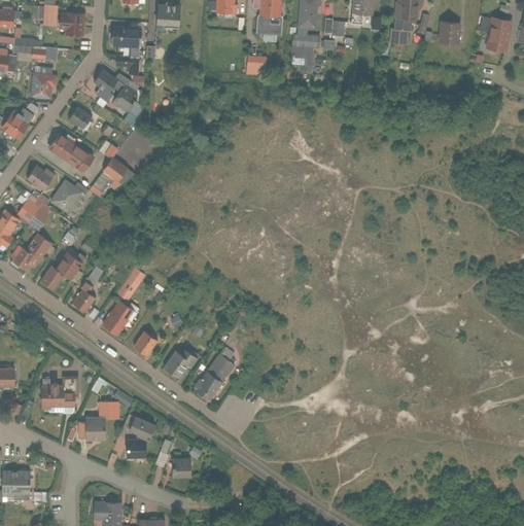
[(215,0),(216,12),(238,13),(238,3),(234,3),(234,0),(215,0)]
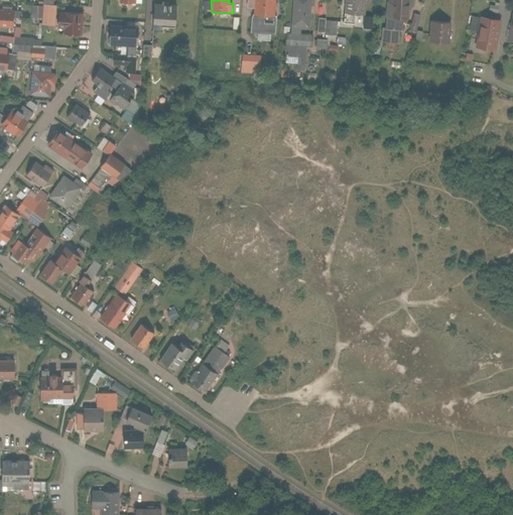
[(247,0),(247,7),(255,8),(255,0),(247,0)]
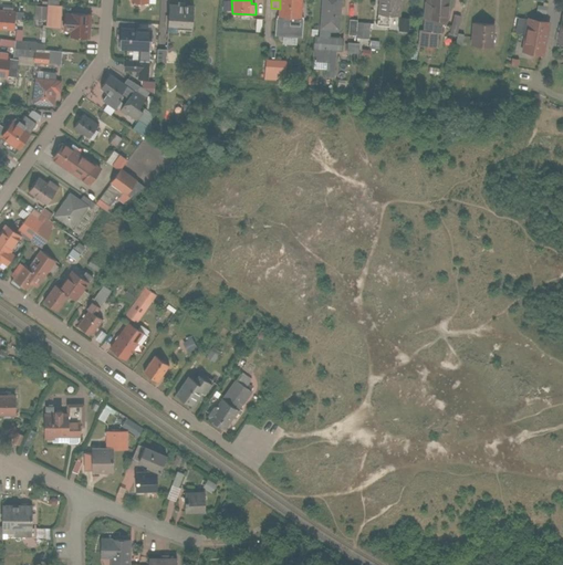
[(280,0),(280,9),(279,19),(290,19),(298,20),(303,20),(303,0),(280,0)]
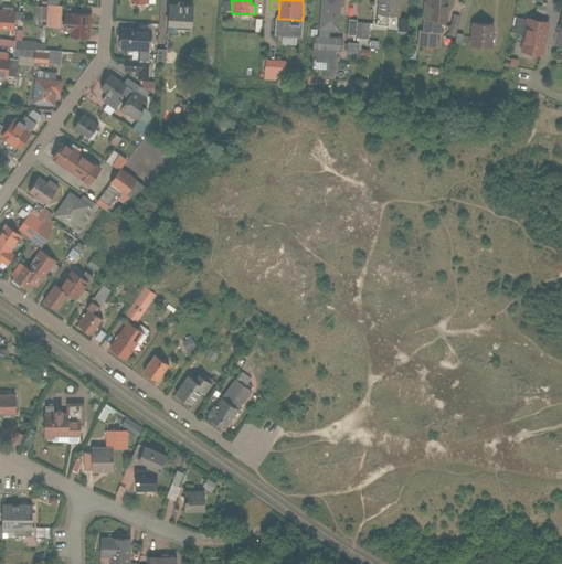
[(320,0),(319,31),(339,31),(340,0),(320,0)]
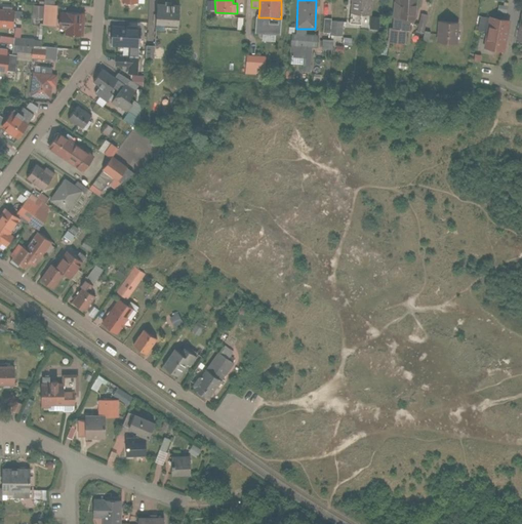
[(348,0),(347,25),(358,26),(359,14),(372,15),(372,0),(348,0)]
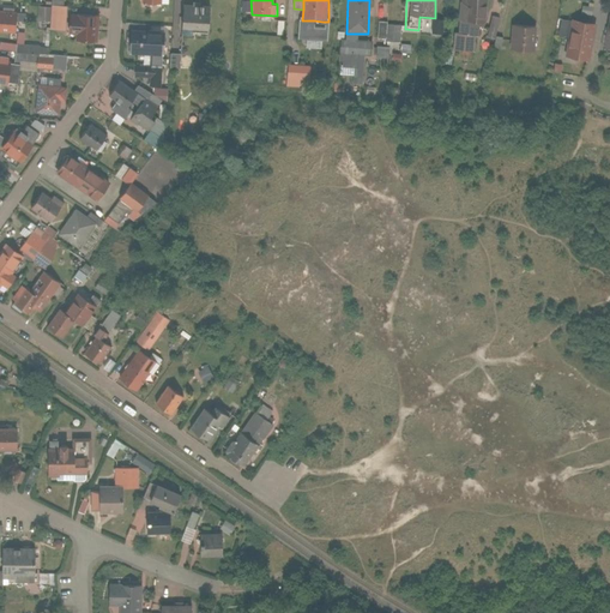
[(460,0),(459,32),(481,34),(481,24),(488,25),(488,0),(460,0)]
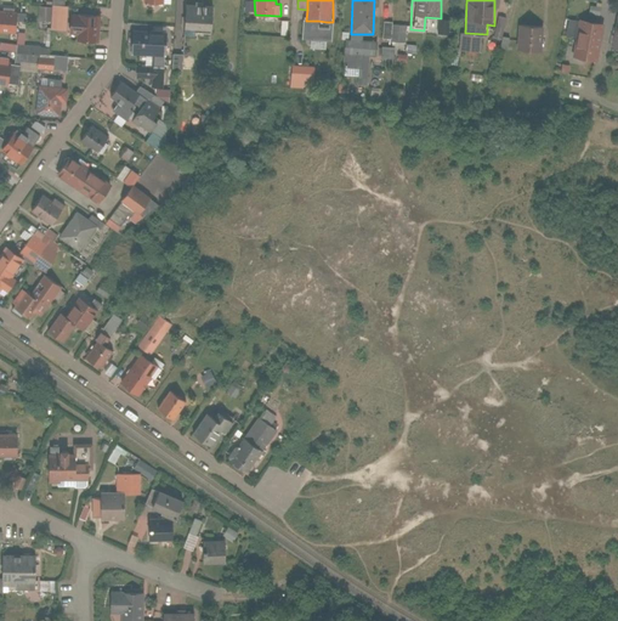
[(208,34),(209,9),(196,9),(196,4),(187,3),(187,6),(177,6),(176,37),(187,37),(187,34),(208,34)]
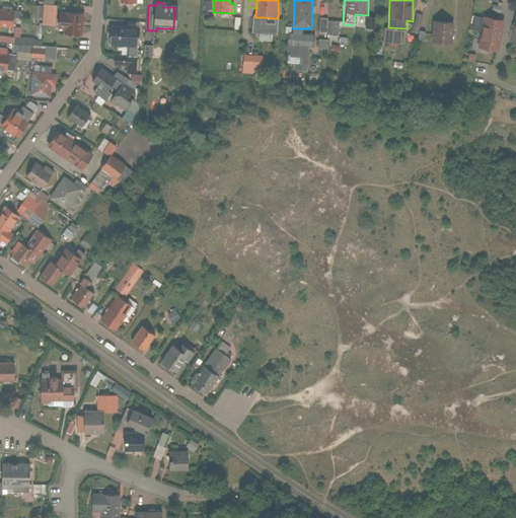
[(51,3),(42,3),(42,4),(41,18),(40,23),(53,24),(54,3),(51,3)]
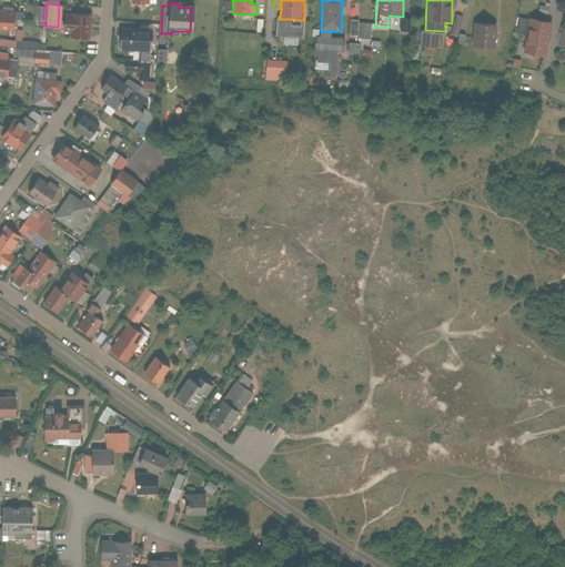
[(44,20),(46,4),(34,4),(33,19),(44,20)]
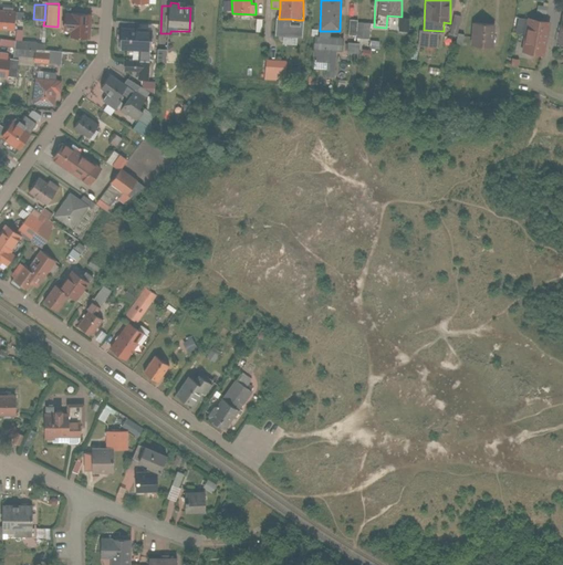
[(20,11),(0,9),(0,27),(10,28),(11,18),(20,18),(20,11)]
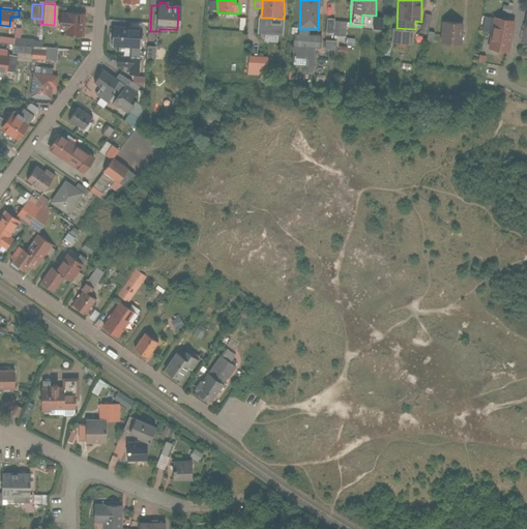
[(83,12),(57,10),(56,28),(64,28),(63,34),(82,35),(83,12)]
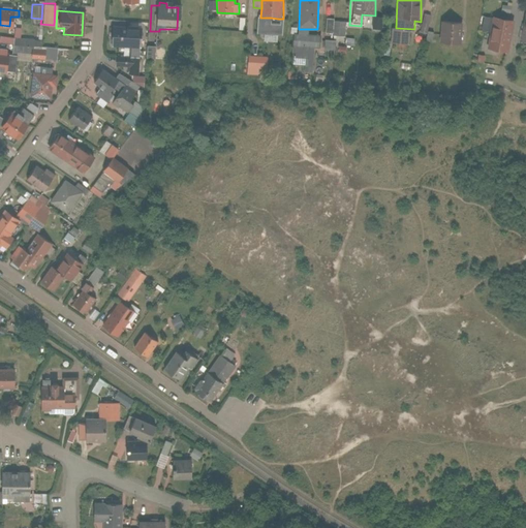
[(426,32),(429,13),(423,12),(419,31),(426,32)]
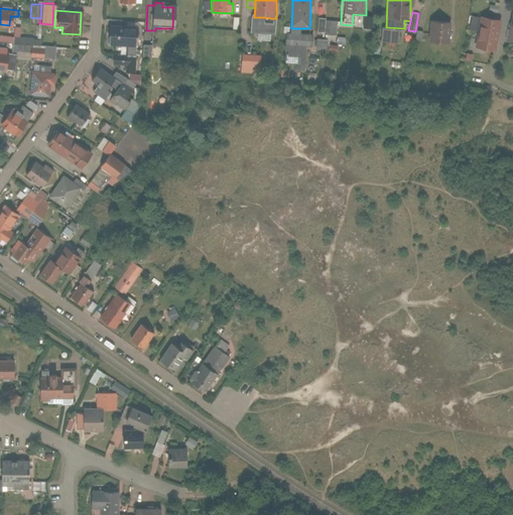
[(494,50),(499,18),(478,15),(473,46),(494,50)]
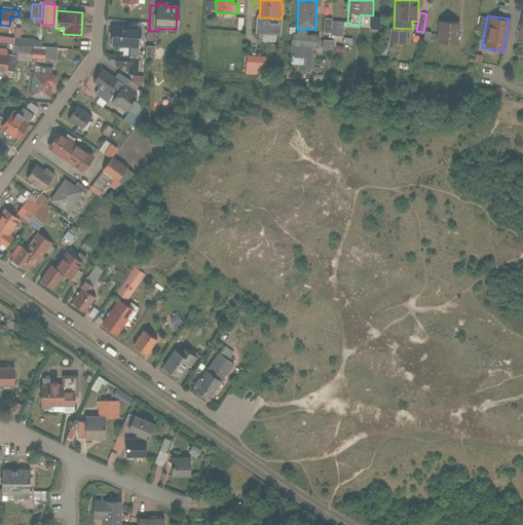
[(259,17),(257,17),(256,36),(281,37),(282,19),(276,19),(276,23),(269,23),(269,17),(259,17)]
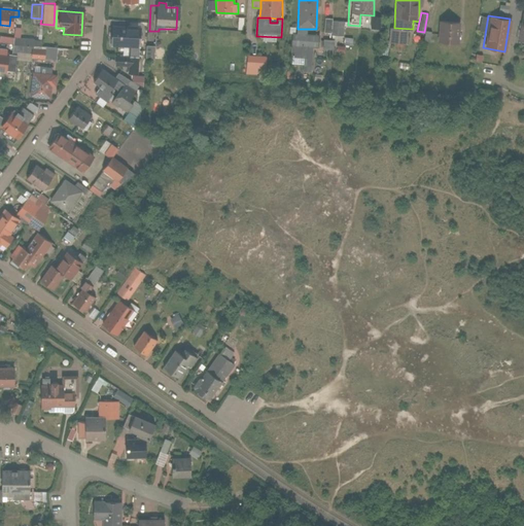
[(380,18),(370,18),(370,30),(380,30),(380,18)]
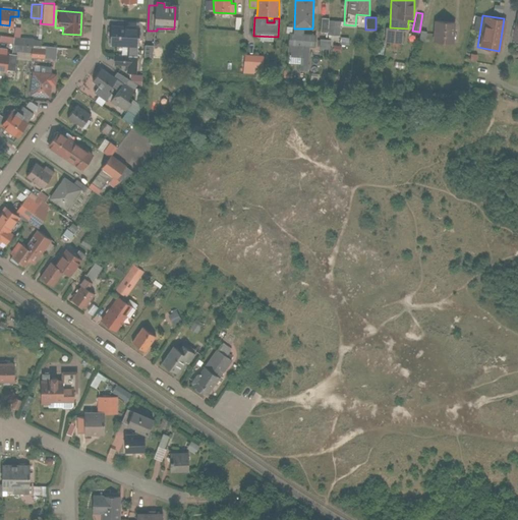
[(330,18),(322,18),(321,34),(329,34),(330,21),(330,18)]
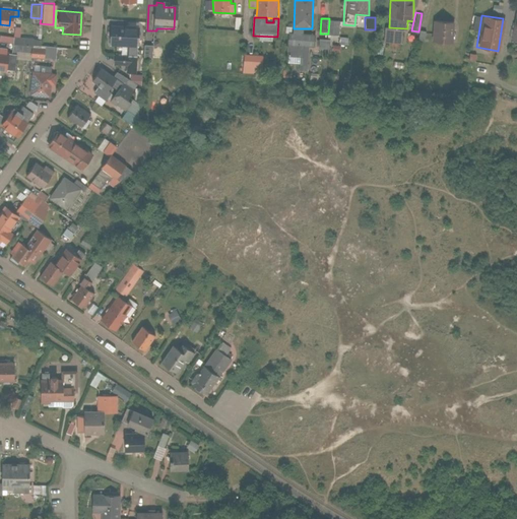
[(340,22),(329,21),(328,34),(328,36),(340,37),(340,22)]
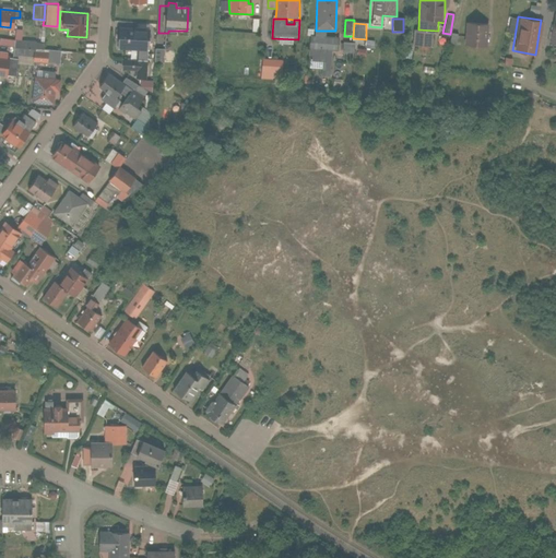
[(483,45),(484,24),(465,23),(464,44),(483,45)]
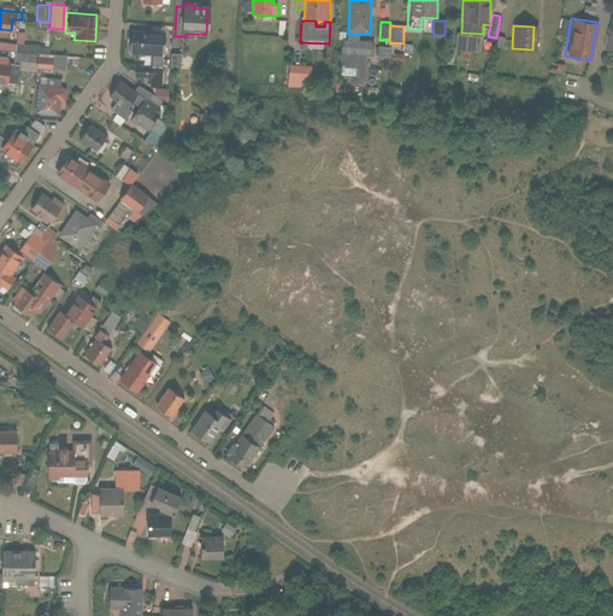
[(161,34),(128,33),(128,56),(160,57),(161,34)]
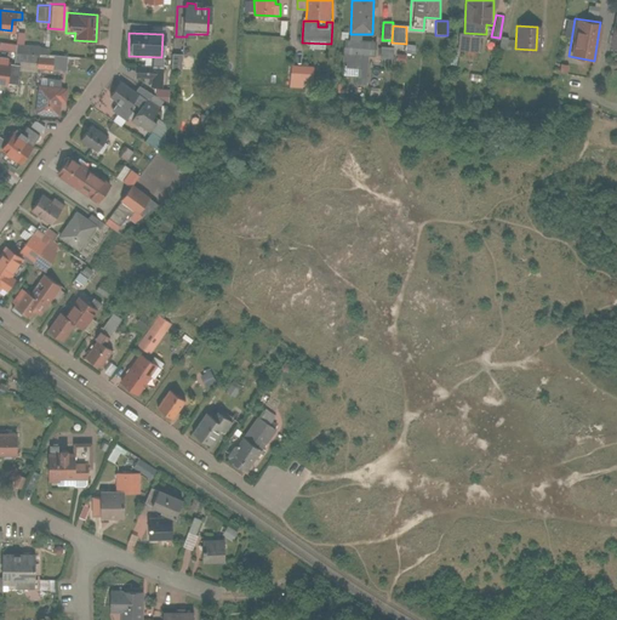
[(481,35),(462,33),(461,50),(480,51),(481,35)]
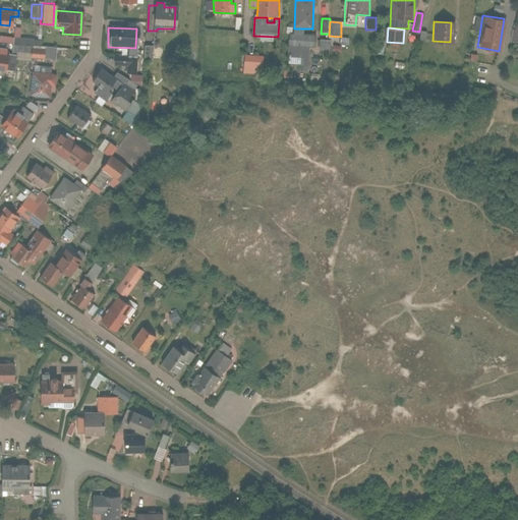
[(427,32),(420,31),(418,42),(425,43),(427,32)]
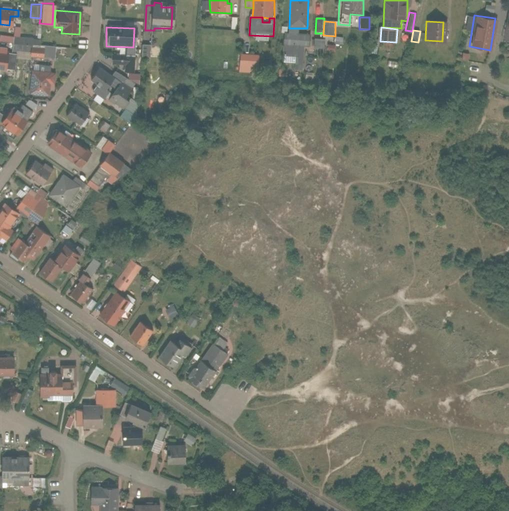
[(311,36),(284,34),(283,57),(297,58),(296,70),(303,70),(304,49),(310,49),(311,36)]
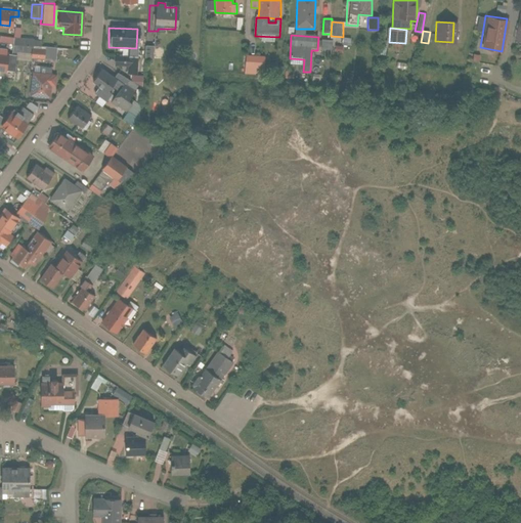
[(11,36),(9,53),(12,53),(12,58),(29,59),(30,56),(52,58),(53,47),(31,45),(31,38),(11,36)]
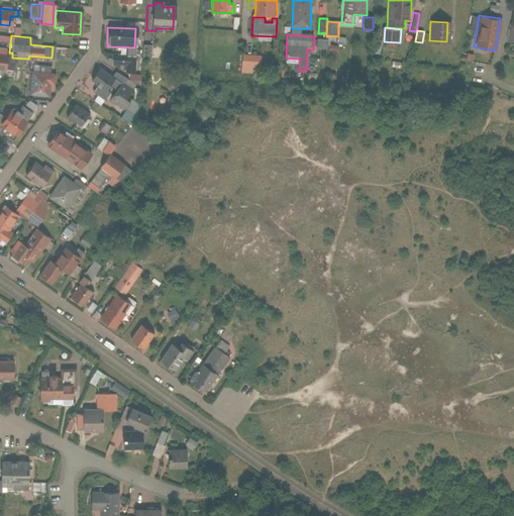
[(328,39),(318,39),(317,49),(328,50),(328,39)]
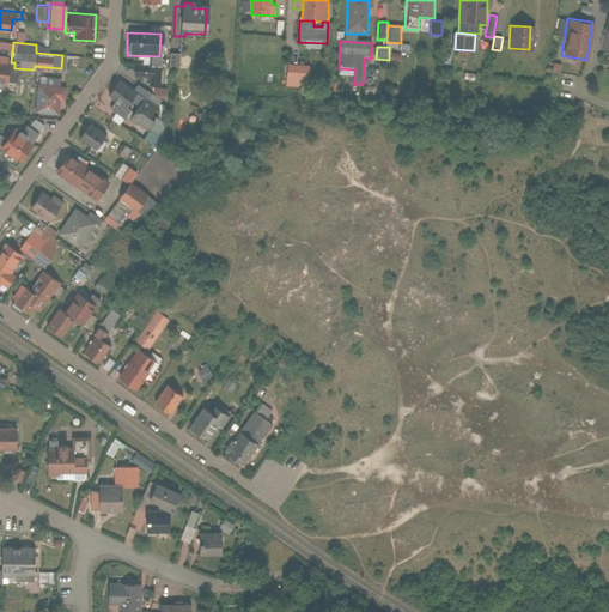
[(181,54),(169,54),(169,68),(181,68),(181,54)]
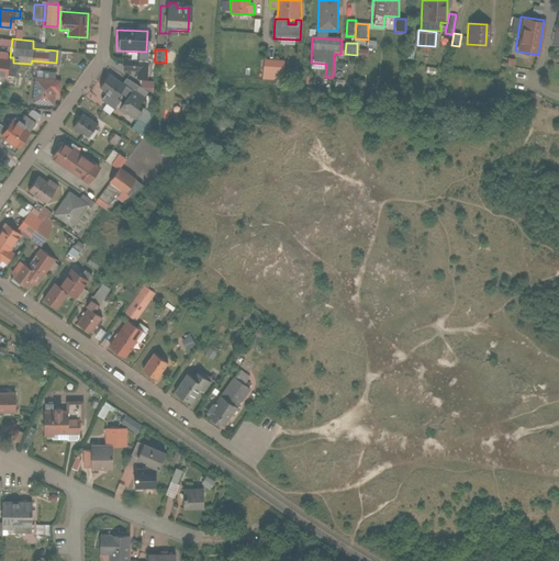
[(10,57),(7,57),(4,74),(12,75),(13,63),(13,57),(10,57)]
